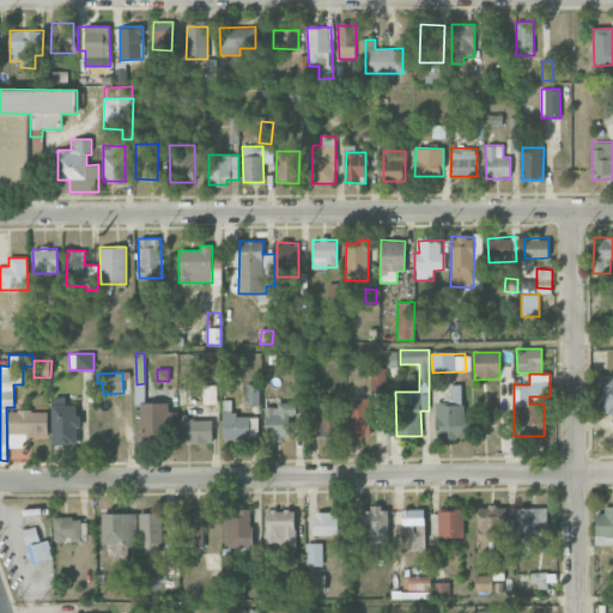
[(601,414),(612,413),(612,377),(601,378),(601,414)]
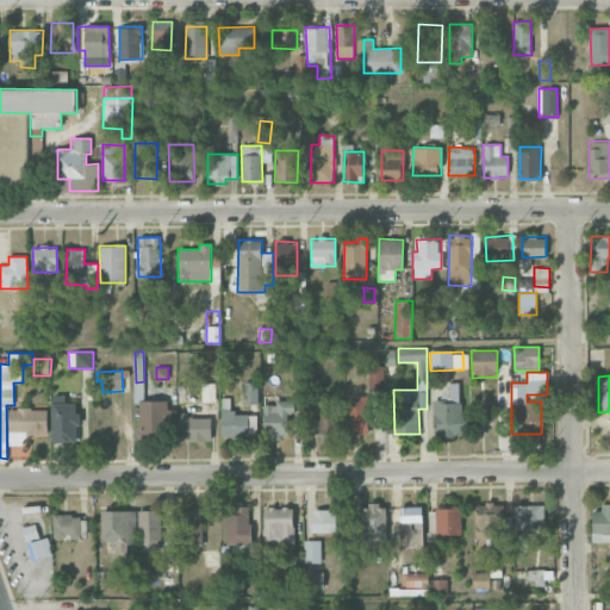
[(257,381),(244,383),(244,403),(257,403),(257,381)]
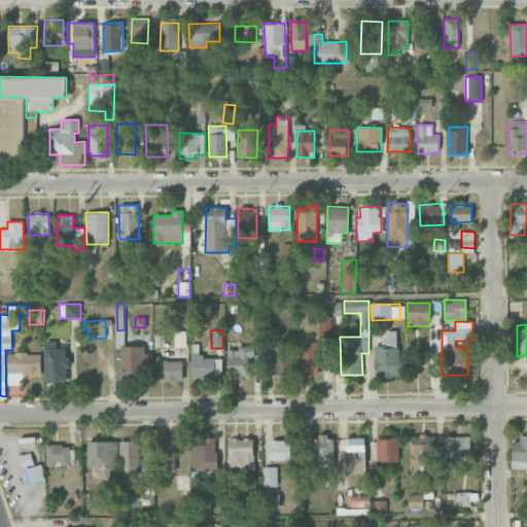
[(397,330),(383,331),(384,335),(374,335),(376,377),(399,376),(397,330)]
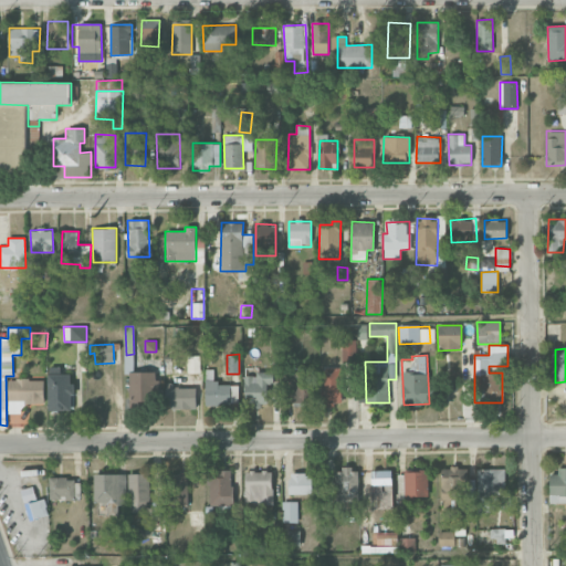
[(188,373),(199,373),(199,356),(187,356),(188,373)]
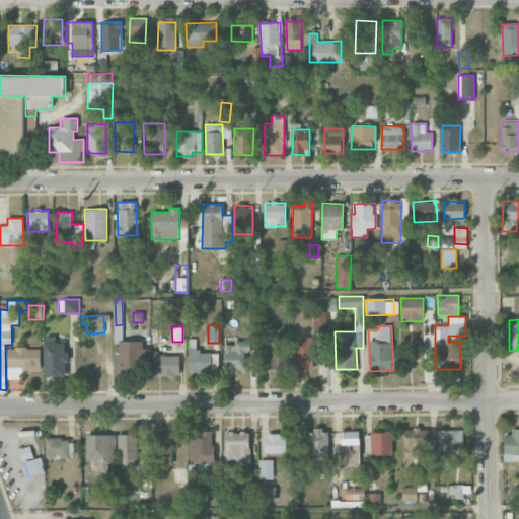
[(45,377),(67,376),(67,343),(56,343),(56,337),(44,337),(45,377)]
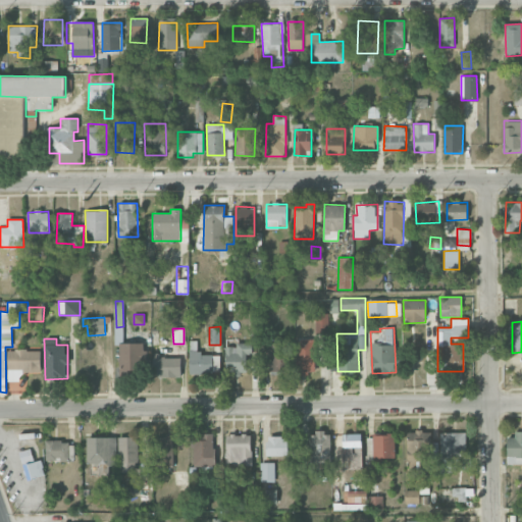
[(270,371),(291,371),(290,338),(269,338),(269,349),(263,349),(263,364),(270,364),(270,371)]
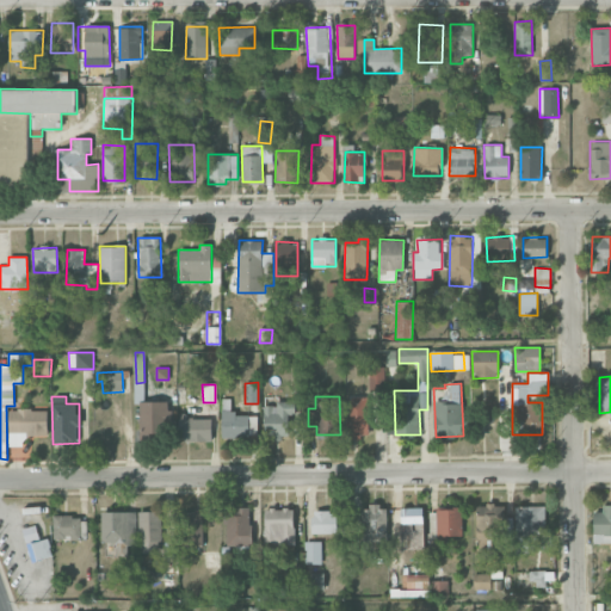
[(368,438),(369,397),(347,396),(346,437),(368,438)]
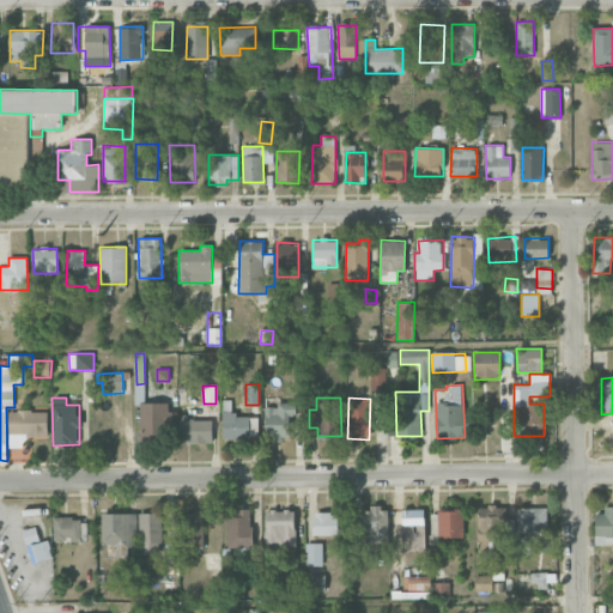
[(259,438),(258,416),(231,416),(231,401),(223,401),(223,438),(259,438)]
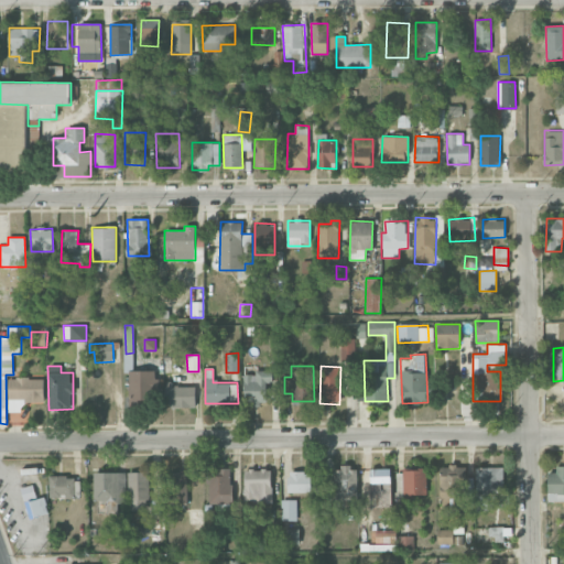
[(129,371),(130,402),(159,401),(158,370),(129,371)]
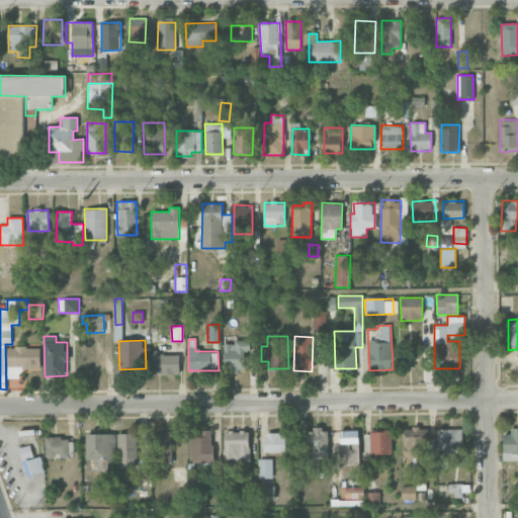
[(225,344),(224,370),(245,371),(245,352),(250,352),(250,340),(234,340),(234,344),(225,344)]
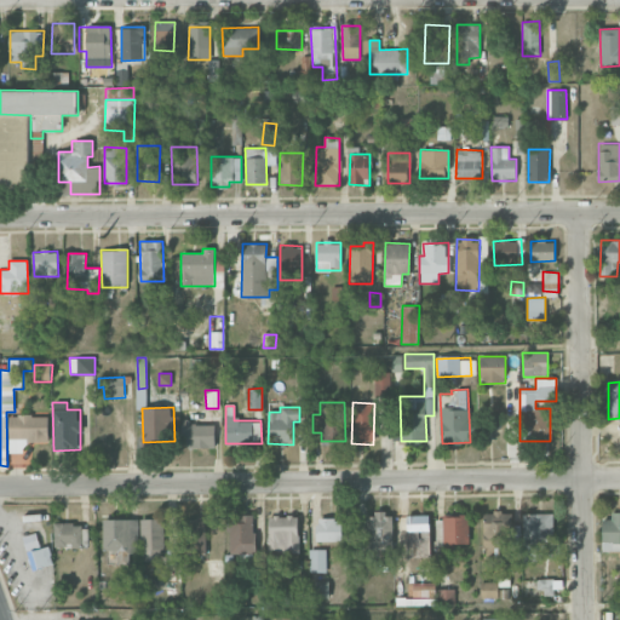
[(9,415),(10,453),(29,452),(29,443),(49,442),(47,415),(9,415)]
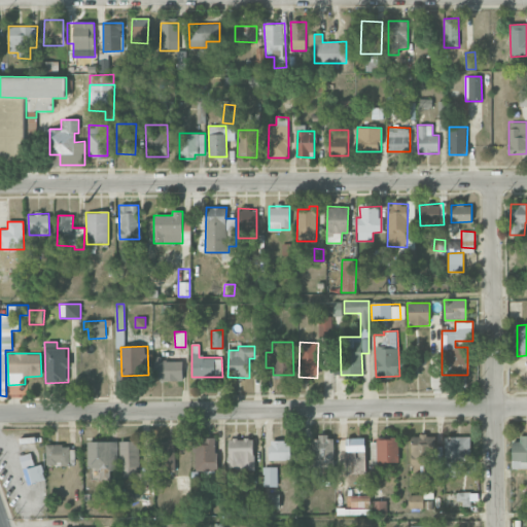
[(182,359),(155,360),(156,381),(183,380),(182,359)]
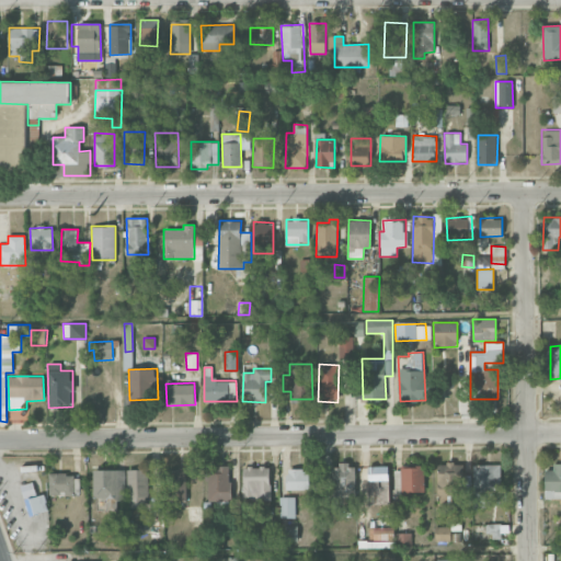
[(336,464),(334,502),(354,503),(355,465),(336,464)]
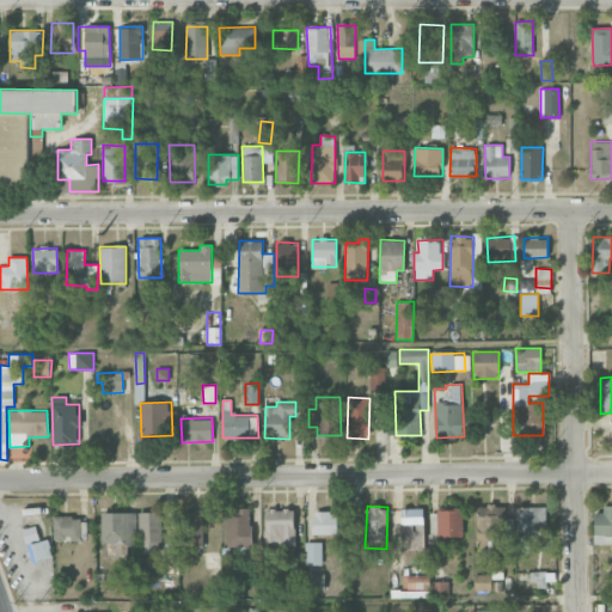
[(507,506),(477,506),(478,544),(507,543),(507,506)]
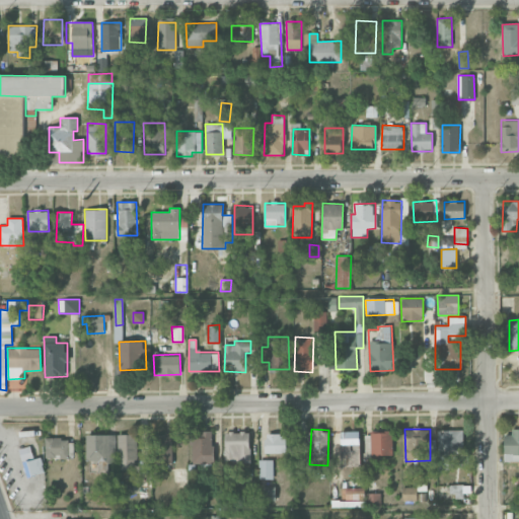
[(504,461),(518,460),(518,429),(511,429),(511,434),(504,434),(504,461)]
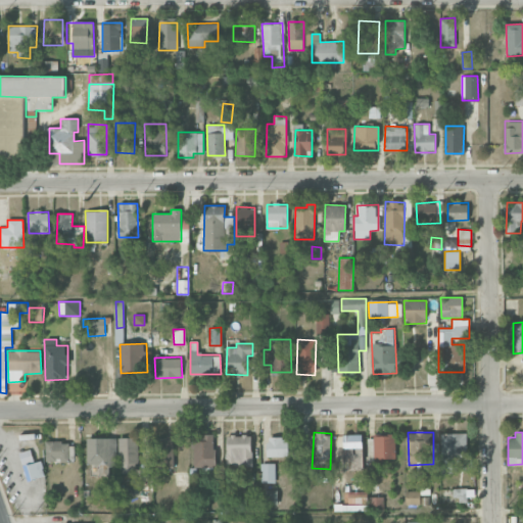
[(215,433),(192,434),(193,467),(216,467),(215,433)]
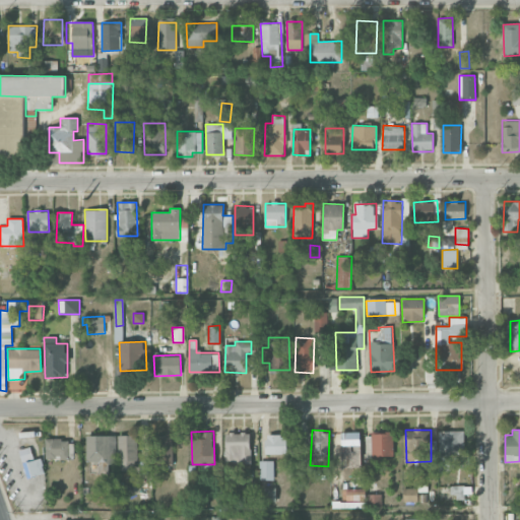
[(463,431),(438,431),(439,471),(455,471),(455,465),(464,465),(463,431)]
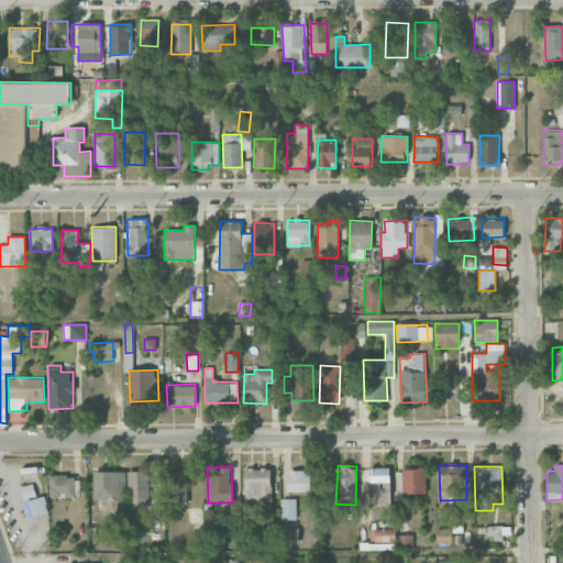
[(370,483),(389,483),(389,467),(368,467),(370,483)]
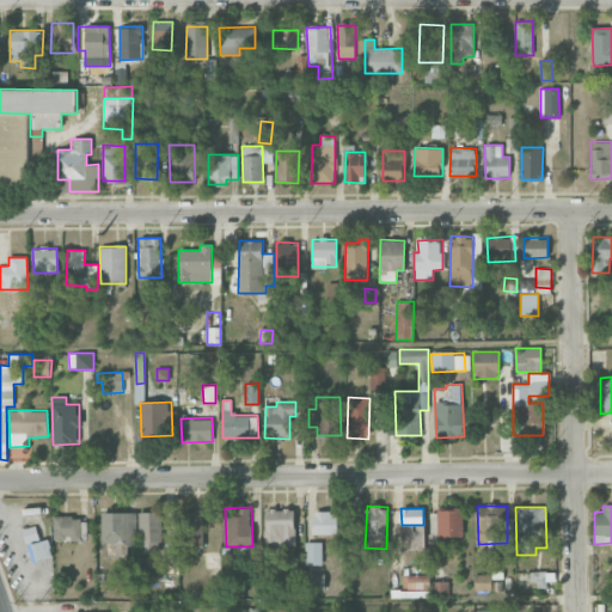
[(463,509),(438,508),(436,537),(463,537),(463,509)]
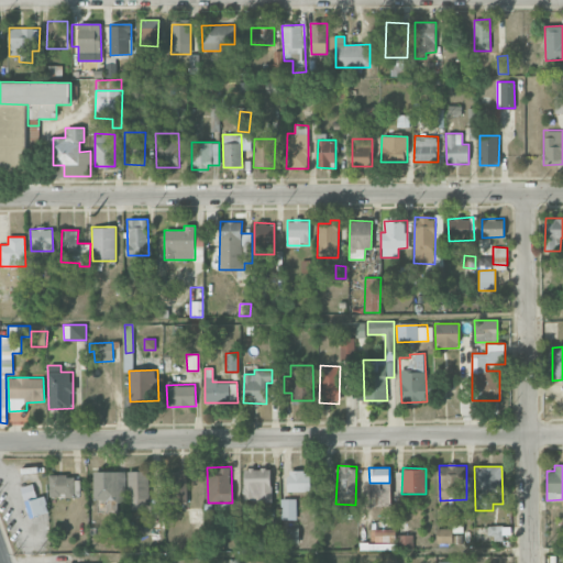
[(271,468),(243,468),(244,503),(272,501),(271,468)]
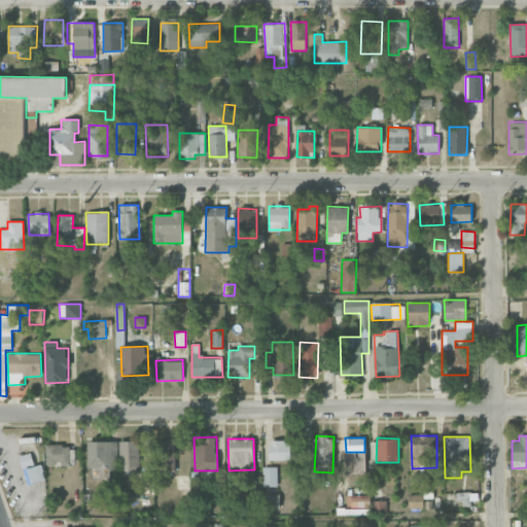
[(88,442),(88,469),(107,468),(107,471),(118,470),(117,441),(88,442)]
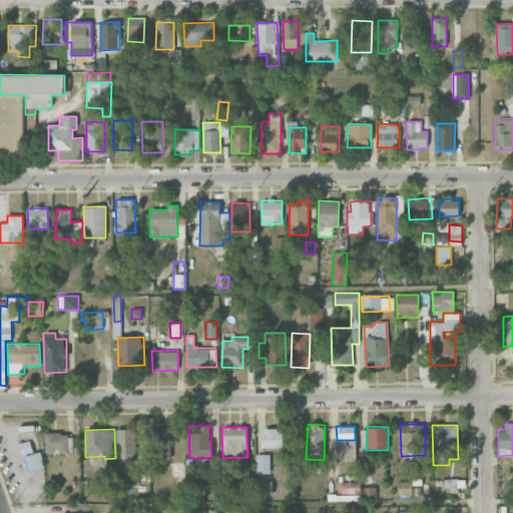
[(117,464),(135,464),(134,429),(116,430),(117,464)]
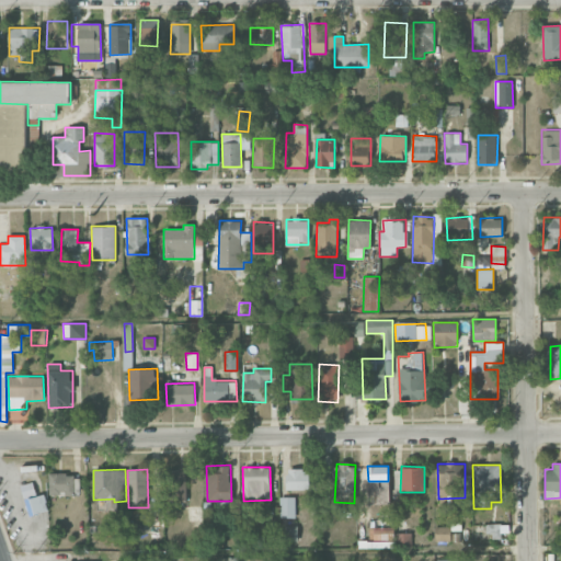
[(186,470),(165,469),(165,501),(186,501),(186,470)]
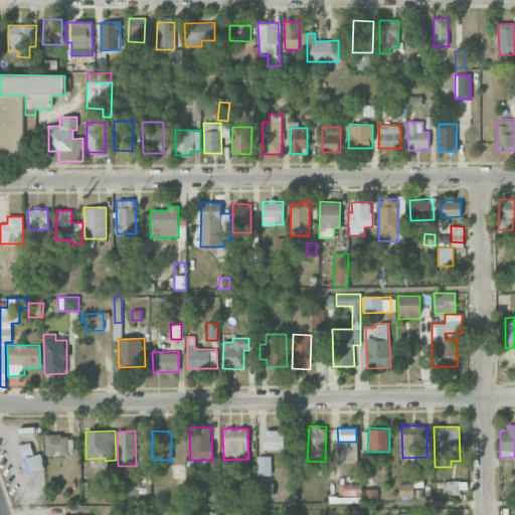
[(284,449),(284,431),(263,431),(264,450),(284,449)]
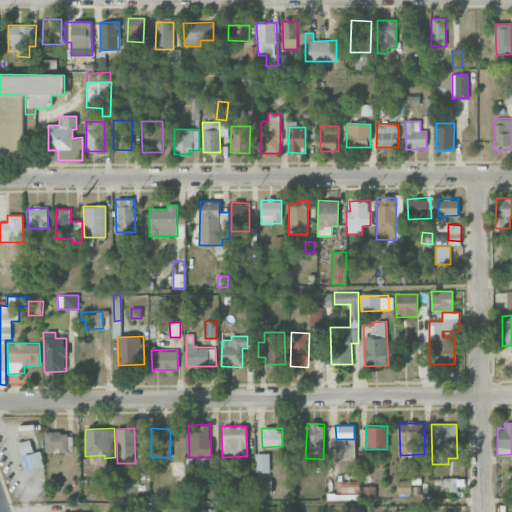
[(68,451),(68,442),(73,442),(72,433),(45,433),(45,451),(68,451)]
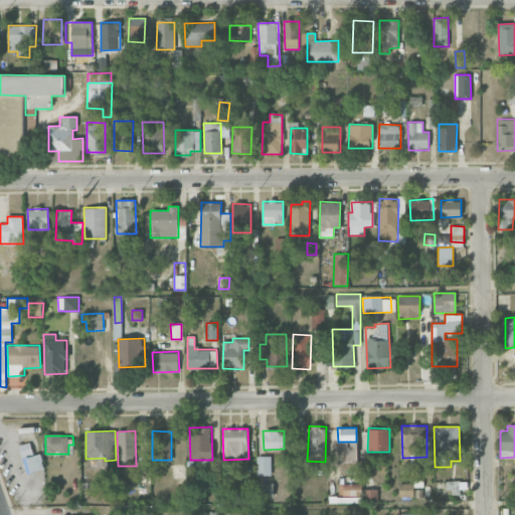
[(33,455),(30,443),(19,447),(27,474),(45,469),(40,454),(33,455)]
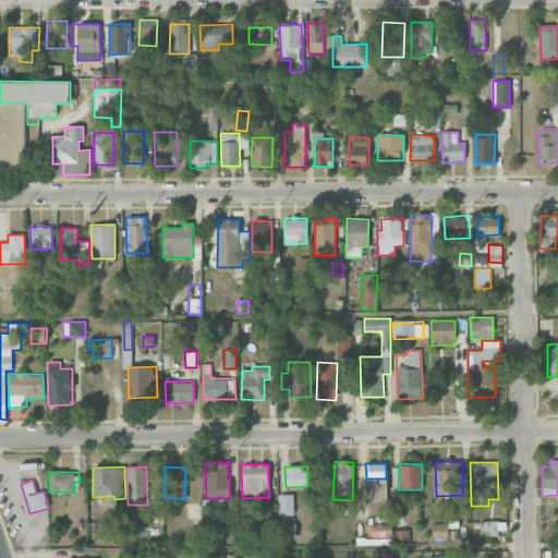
[(293,495),(278,495),(279,516),(293,514),(293,495)]
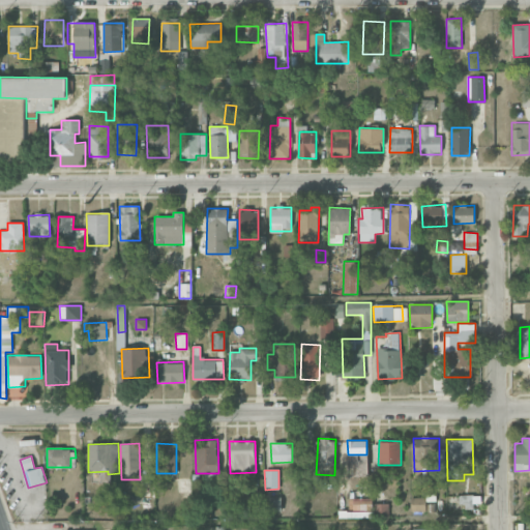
[(137,495),(120,494),(119,502),(137,503),(137,495)]
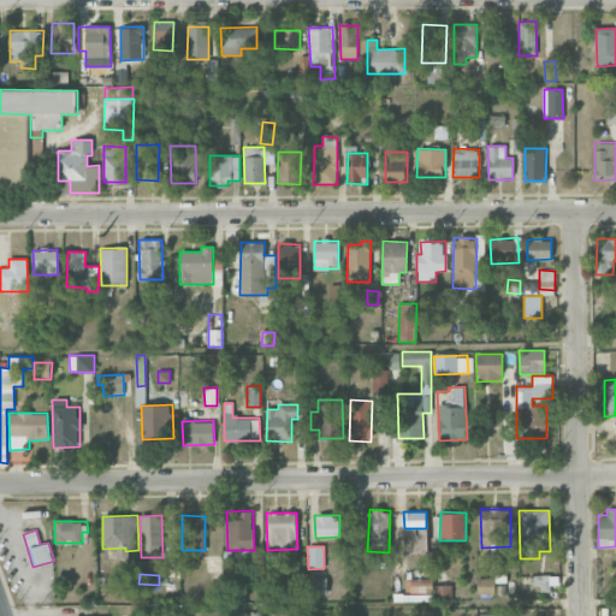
[(550,587),(550,575),(534,575),(533,587),(550,587)]
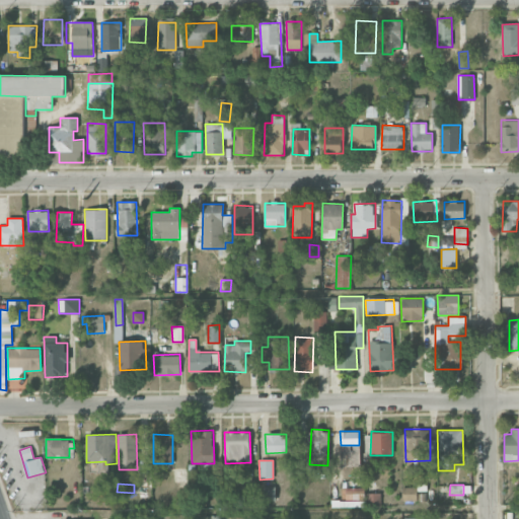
[(275,487),(261,487),(261,499),(275,499),(275,487)]
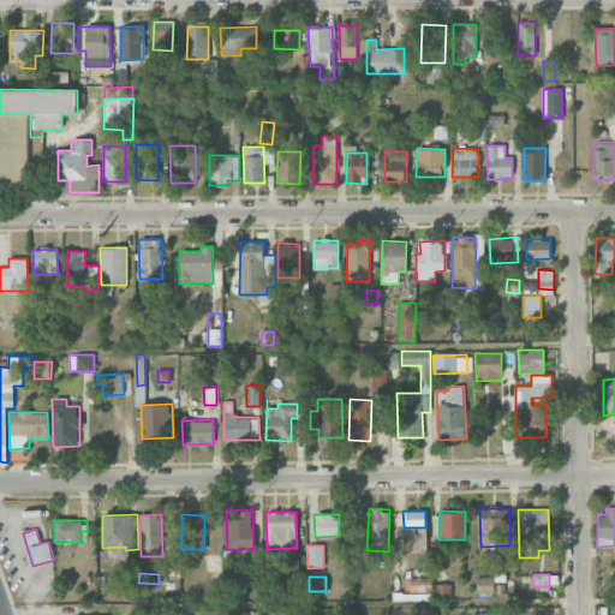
[(494,578),(477,578),(477,592),(494,592),(494,578)]
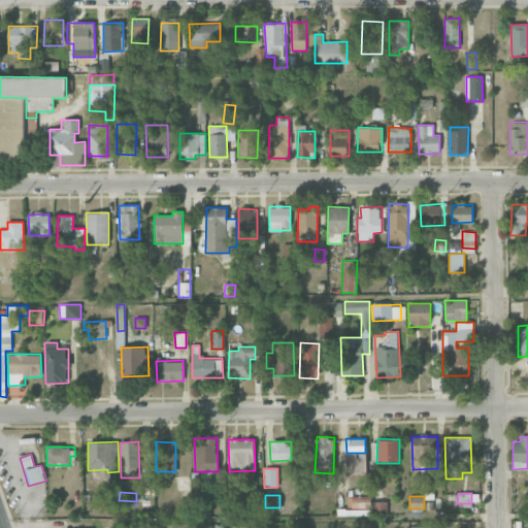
[(348,507),(363,508),(363,500),(348,499),(348,507)]
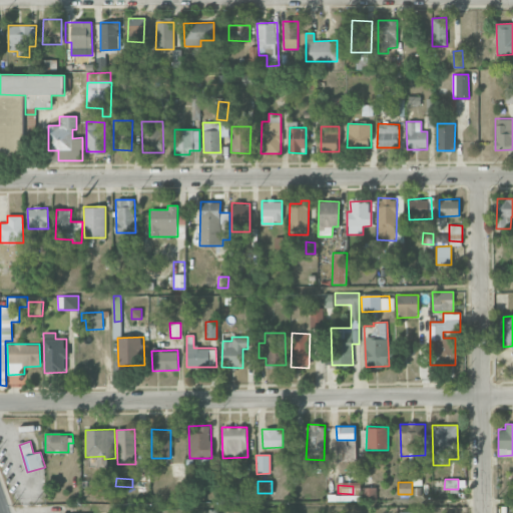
[(376,487),(362,488),(362,500),(376,500),(376,487)]
